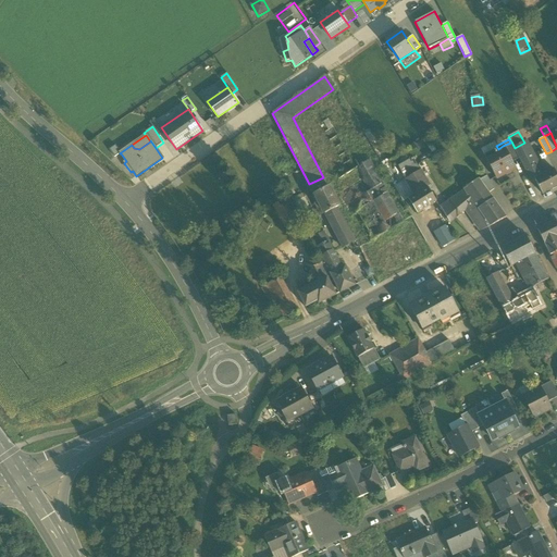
[(480,149),(484,156),(493,151),(498,149),(496,146),(495,141),(480,149)]
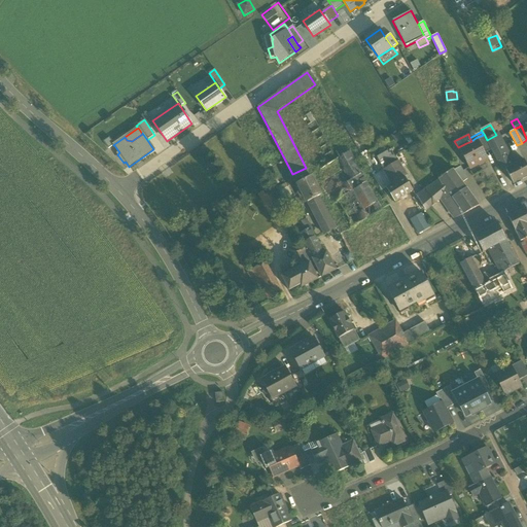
[(476,138),(484,154),(492,150),(487,140),(484,134),(483,135),(476,138)]
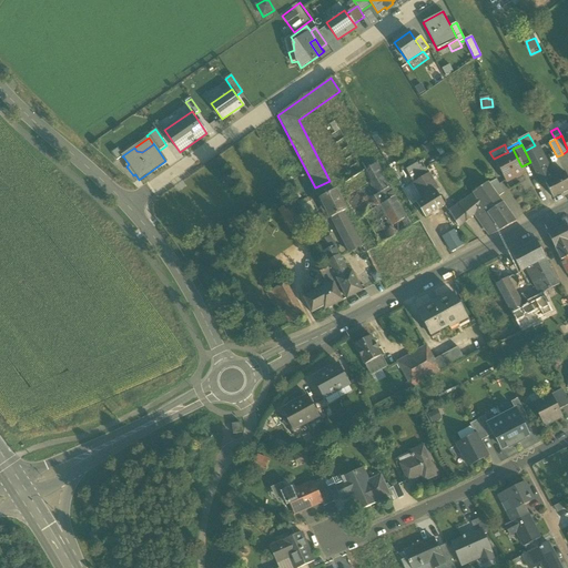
[(530,162),(543,185),(545,184),(545,183),(551,180),(551,176),(535,145),(525,151),(530,162)]
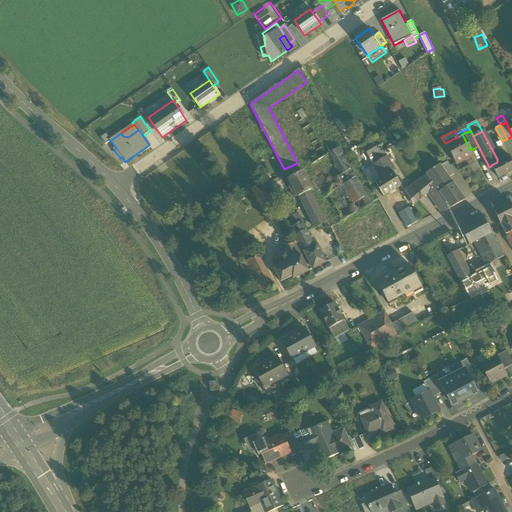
[(105,145),(111,141),(110,141),(111,140),(106,134),(100,137),(105,145)]
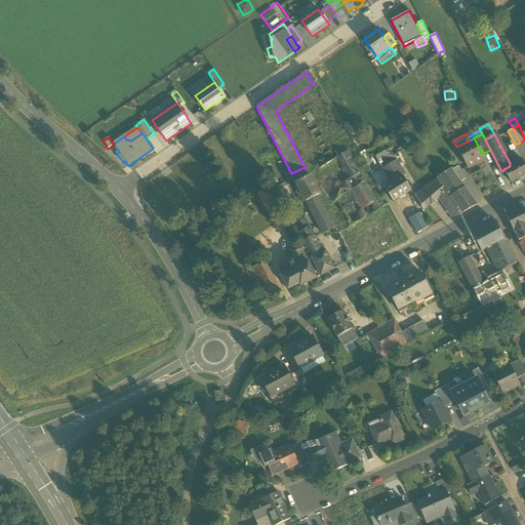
[(457,150),(468,168),(475,164),(476,166),(483,163),(479,155),(482,154),(474,137),(470,140),(465,143),(466,145),(457,150)]
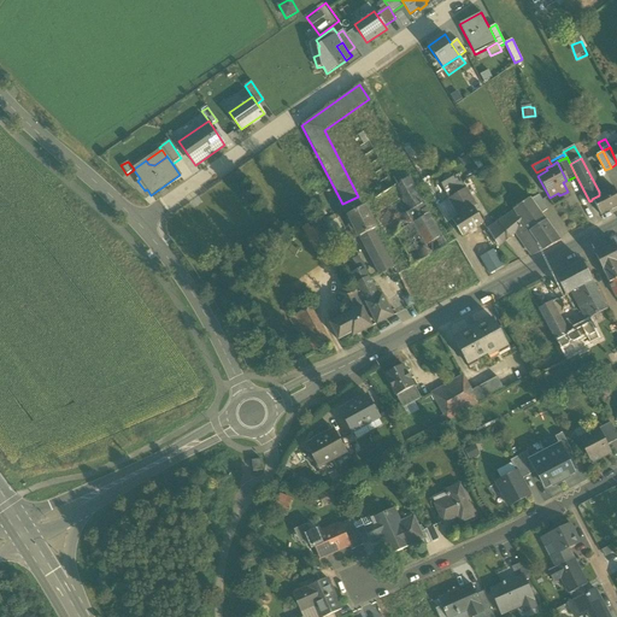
[(388,181),(392,188),(410,177),(405,171),(388,181)]
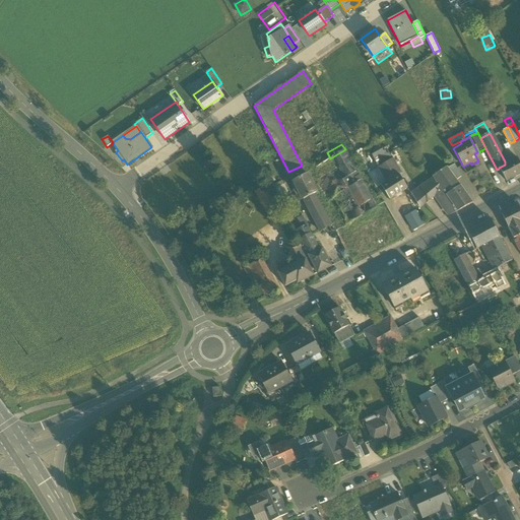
[(371,156),(379,169),(392,159),(385,147),(371,156)]
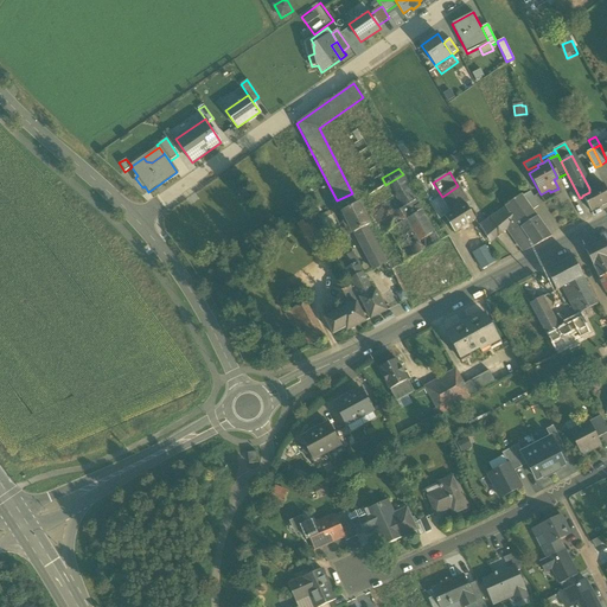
[(417,199),(403,174),(385,185),(368,196),(395,241),(391,243),(395,249),(397,247),(407,262),(439,242),(421,210),(416,212),(403,221),(398,211),(417,199)]
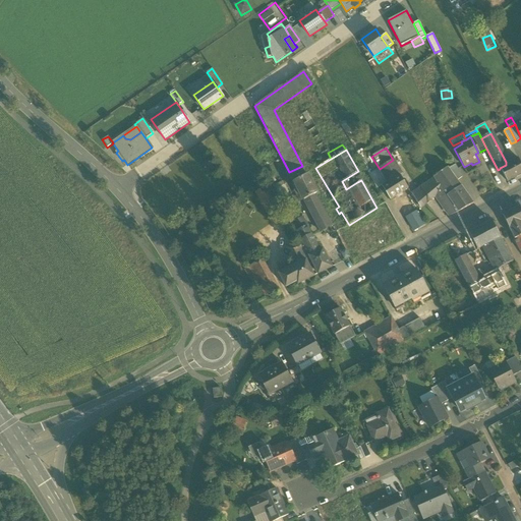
[(500,169),(507,182),(520,174),(520,164),(518,159),(506,165),(500,168),(500,169)]
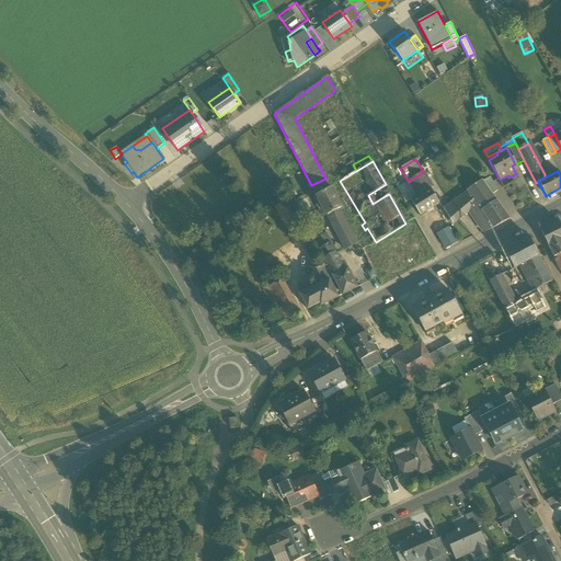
[(409,182),(418,196),(430,190),(433,187),(423,172),(409,182)]
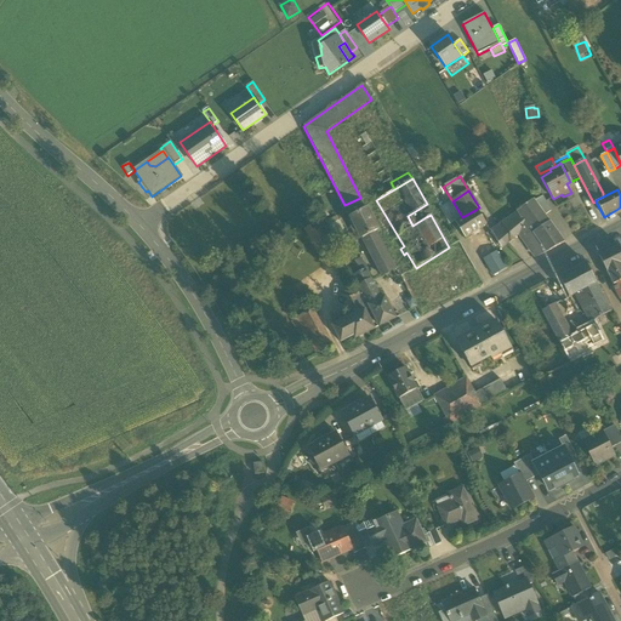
[(535,200),(545,216),(551,211),(543,197),(535,200)]
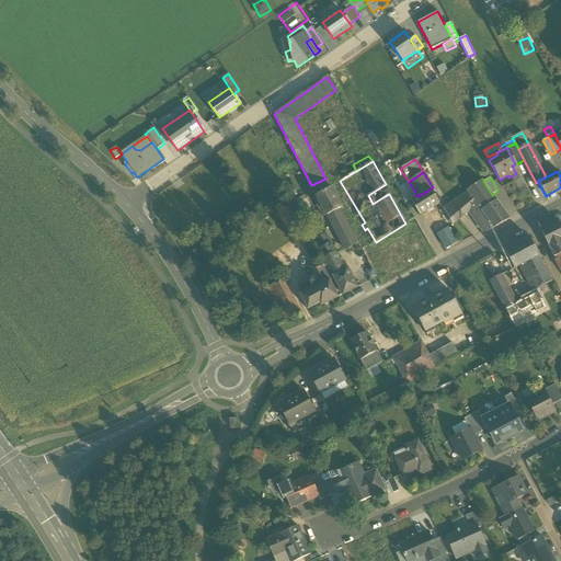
[(311,185),(317,195),(331,189),(325,179),(311,185)]
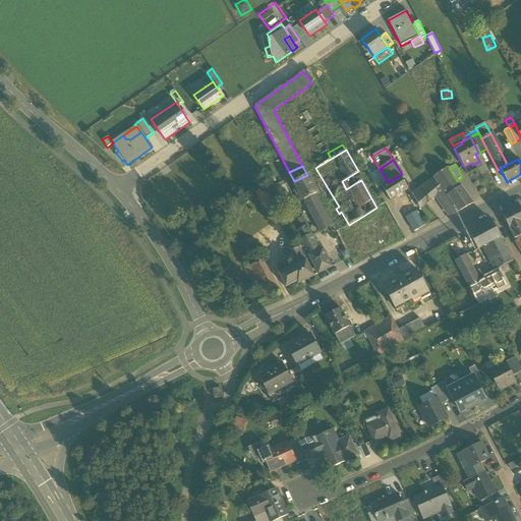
[(443,190),(447,195),(461,186),(457,181),(449,168),(448,167),(433,177),(443,190)]
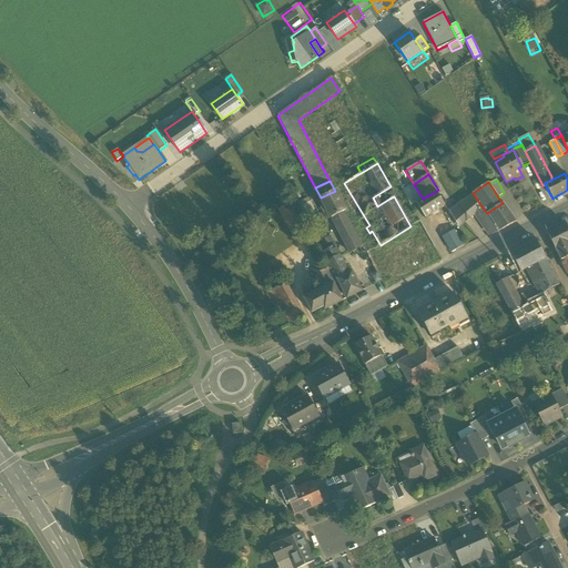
[(414,184),(403,191),(412,206),(416,203),(423,199),(414,184)]
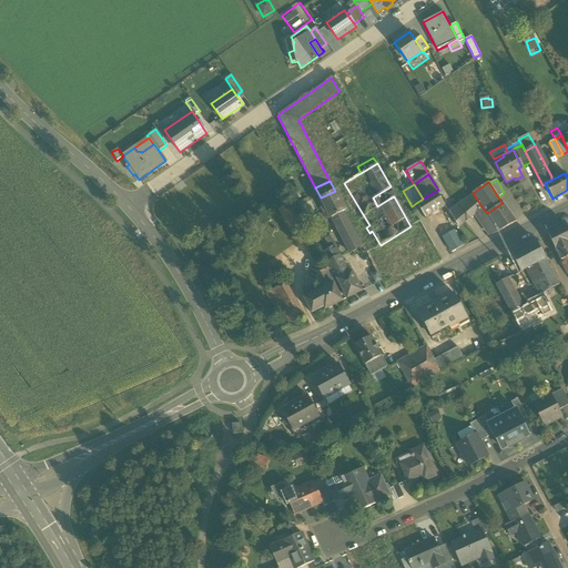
[(321,198),(332,219),(343,212),(345,211),(335,191),(321,198)]
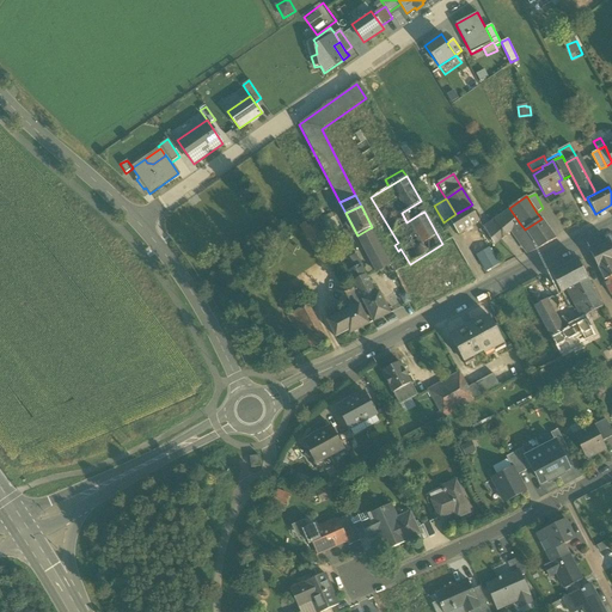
[(479,222),(469,207),(456,214),(448,219),(458,236),(479,222)]
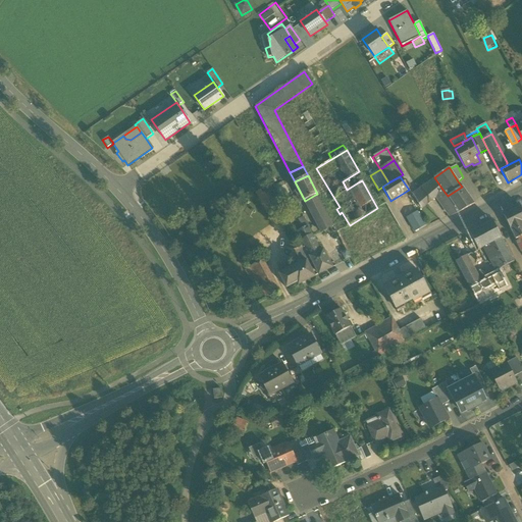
[(412,194),(421,209),(436,197),(444,191),(434,177),(412,194)]
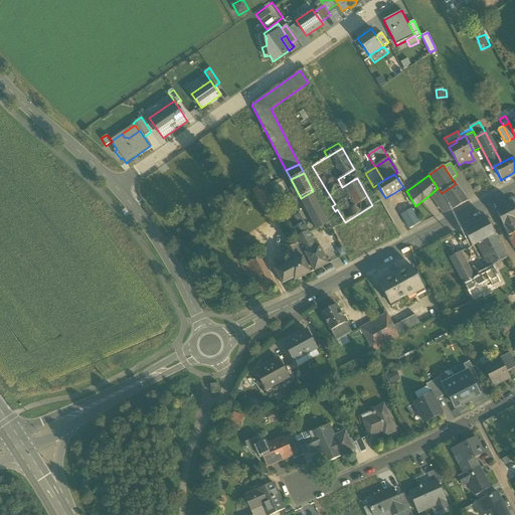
[(269,185),(276,197),(286,191),(280,179),(269,185)]
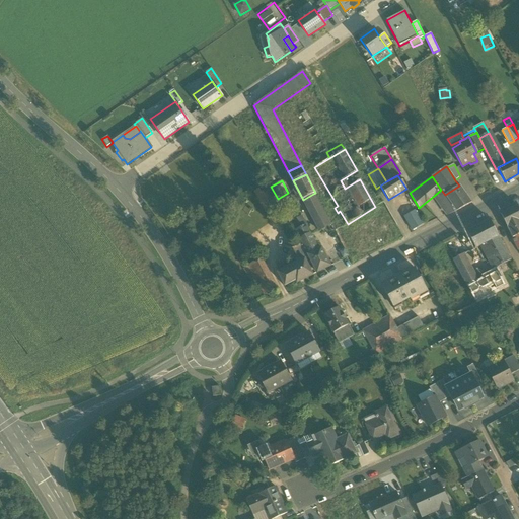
[(255,192),(269,215),(280,209),(267,186),(255,192)]
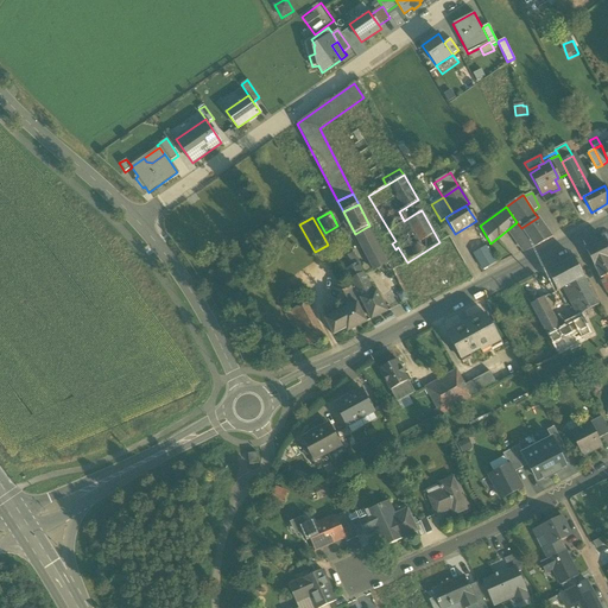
[(538,217),(521,228),(534,247),(552,238),(538,217)]
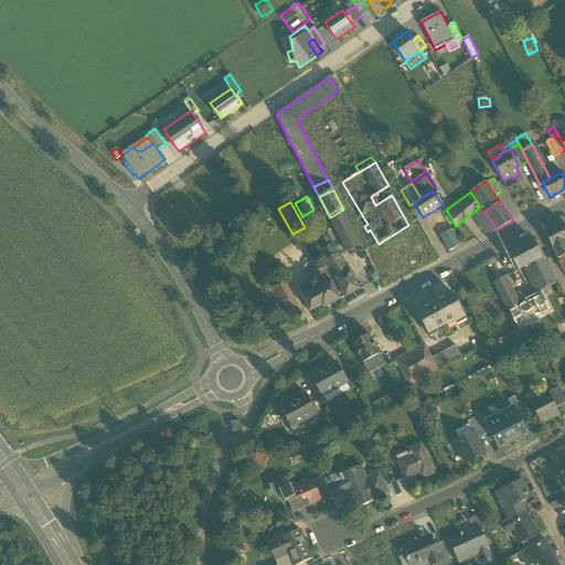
[(488,234),(497,230),(484,212),(480,206),(472,213),(488,234)]
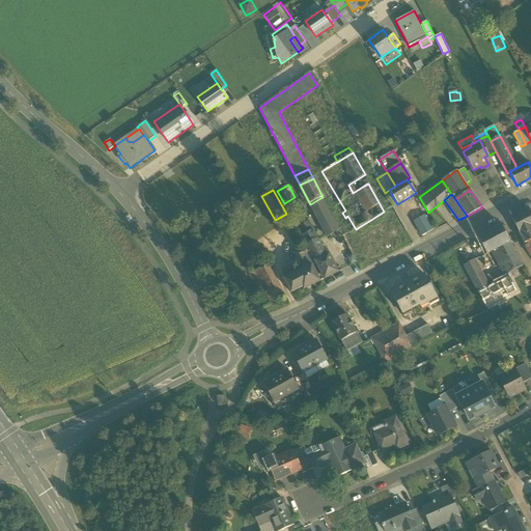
[(284,203),(289,214),(301,208),(295,197),(284,203)]
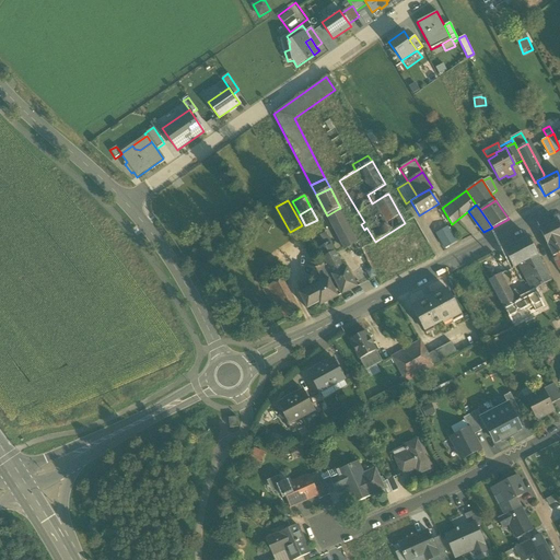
[(327,216),(343,248),(356,242),(338,209),(327,216)]
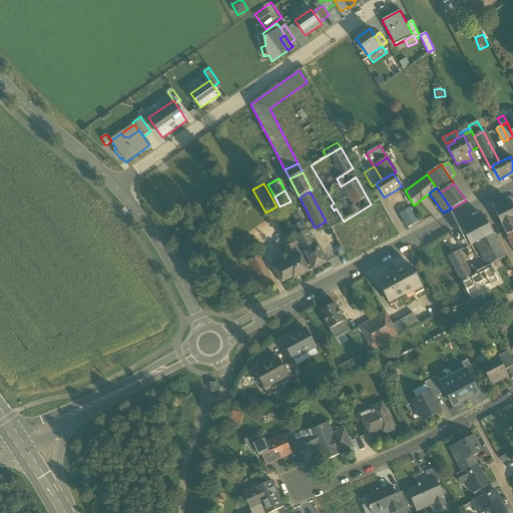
[(495,211),(501,224),(512,219),(512,218),(512,206),(511,203),(495,211)]
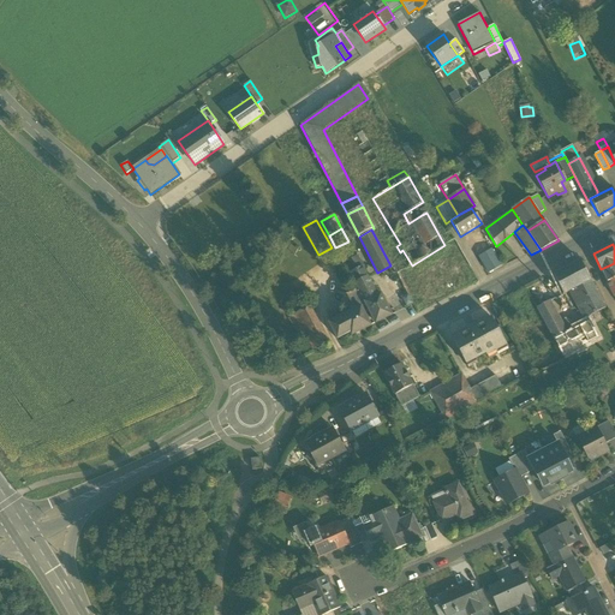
[(479,257),(489,273),(501,266),(491,250),(479,257)]
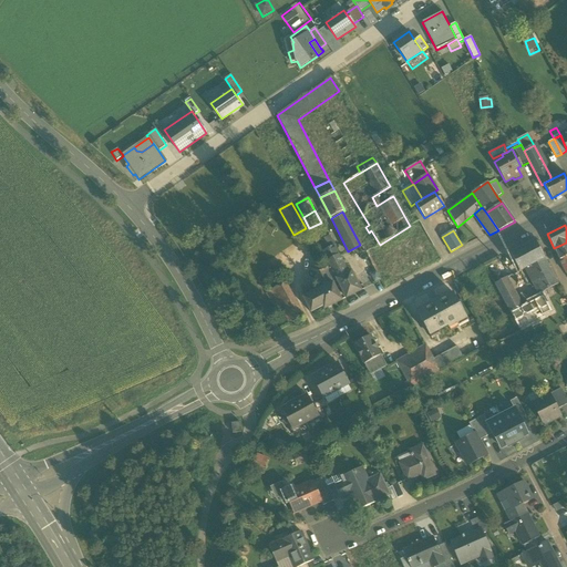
[(318,241),(323,253),(334,247),(329,236),(318,241)]
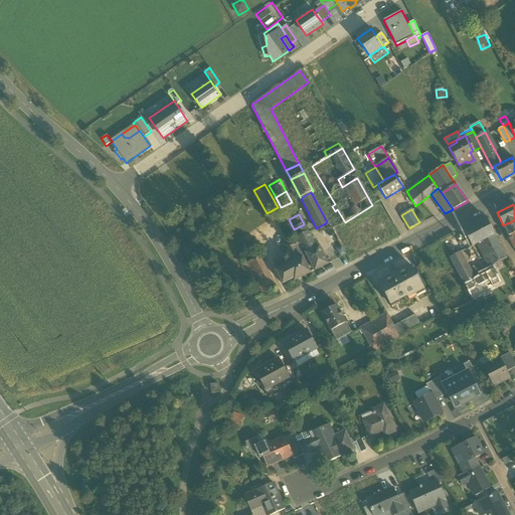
[(480,242),(484,250),(499,242),(486,219),(464,230),(472,246),(480,242)]
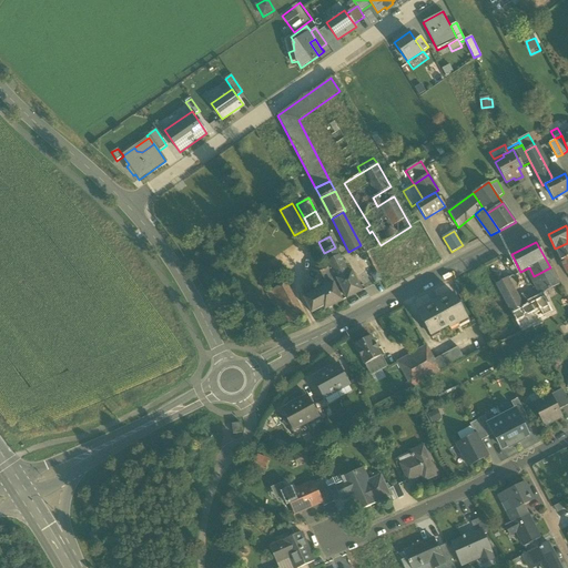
[(567,274),(567,243),(555,249),(567,274)]
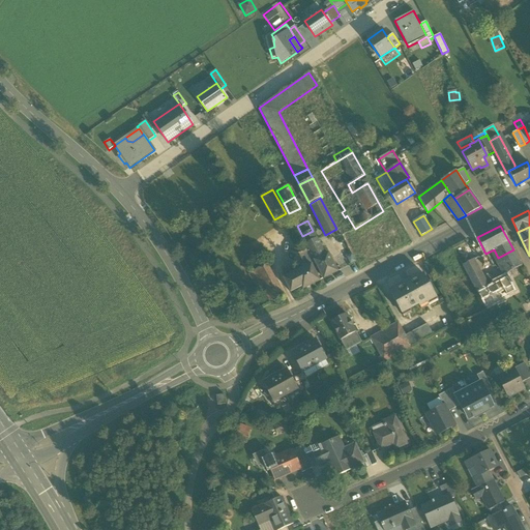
[(302,236),(306,244),(317,239),(313,231),(302,236)]
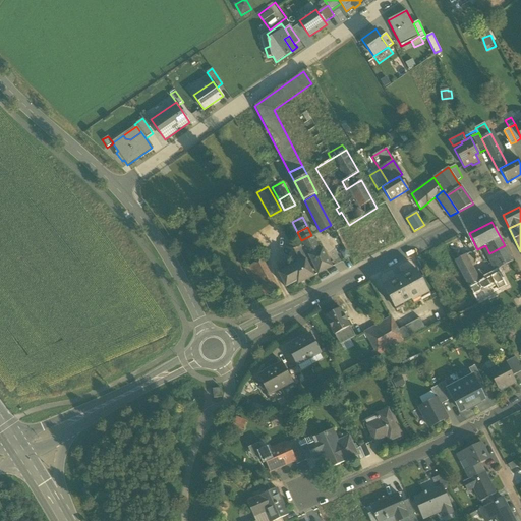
[(320,250),(311,235),(301,240),(303,244),(309,255),(320,250)]
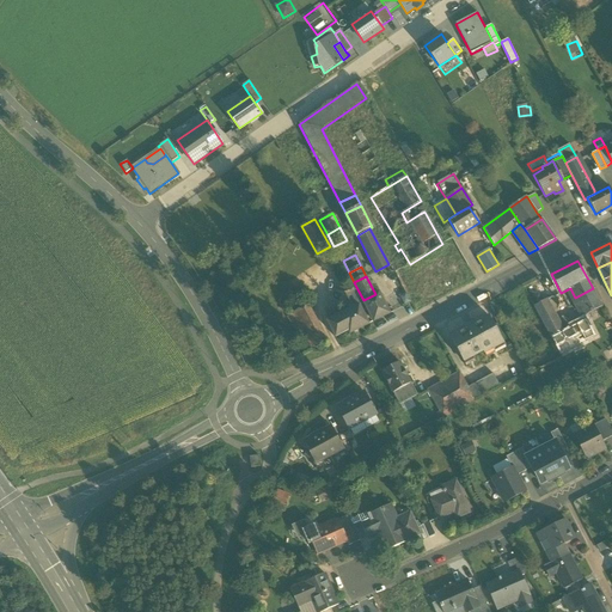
[(343,294),(352,310),(359,305),(360,306),(363,304),(365,304),(363,300),(356,287),(344,293),(343,294)]
